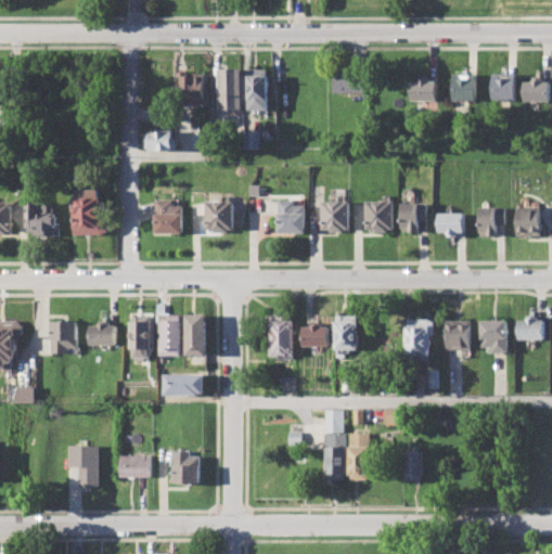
[(215,69),(240,69),(240,111),(216,111),(215,69)]
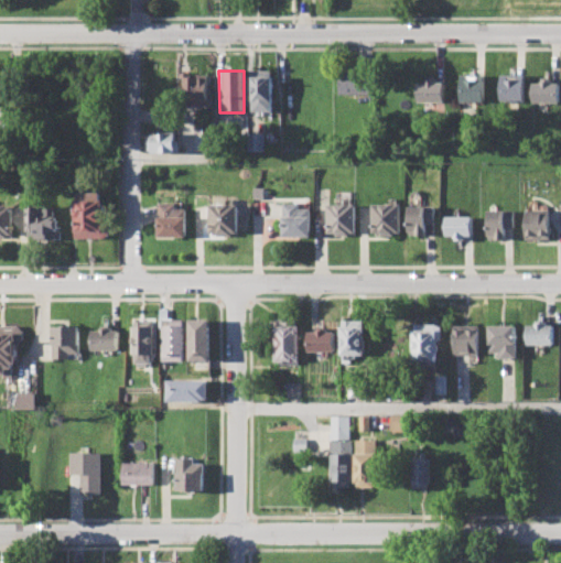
[(248,71),(267,71),(268,112),(248,112),(248,71)]
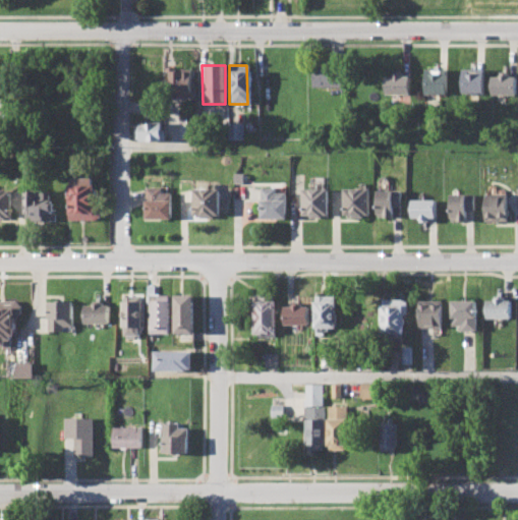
[(307,67),(340,67),(340,88),(308,89),(307,67)]
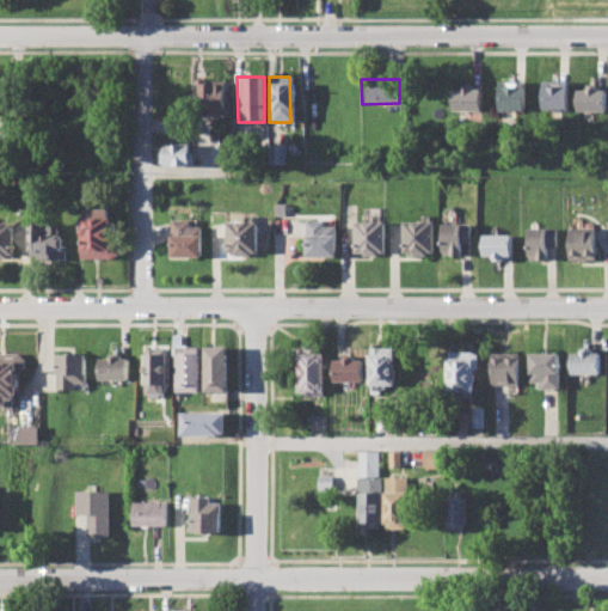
[(195,81),(221,81),(222,115),(195,116),(195,81)]
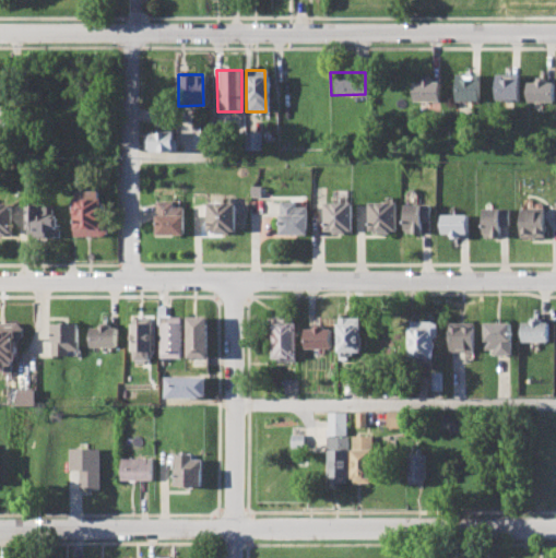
[(492,75),(516,74),(517,101),(492,102),(492,75)]
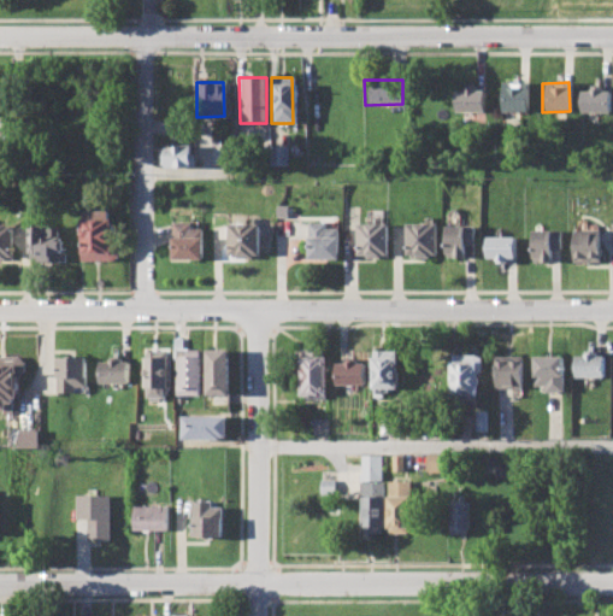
[(500,83),(525,83),(526,111),(500,111),(500,83)]
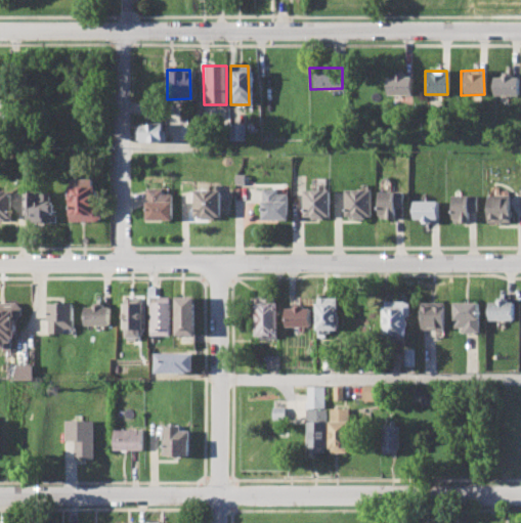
[(491,77),(498,77),(498,74),(509,74),(509,78),(517,78),(517,96),(491,96),(491,77)]
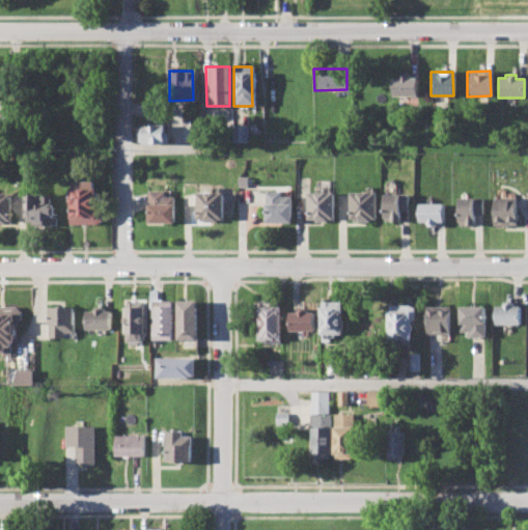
[(389,79),(415,79),(415,96),(389,96),(389,79)]
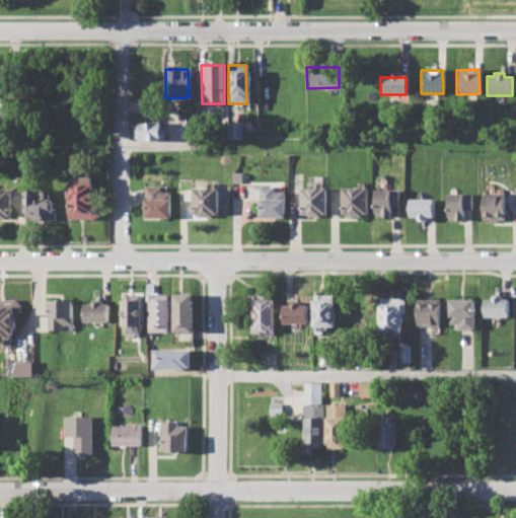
[(133,123),(160,122),(161,140),(133,141),(133,123)]
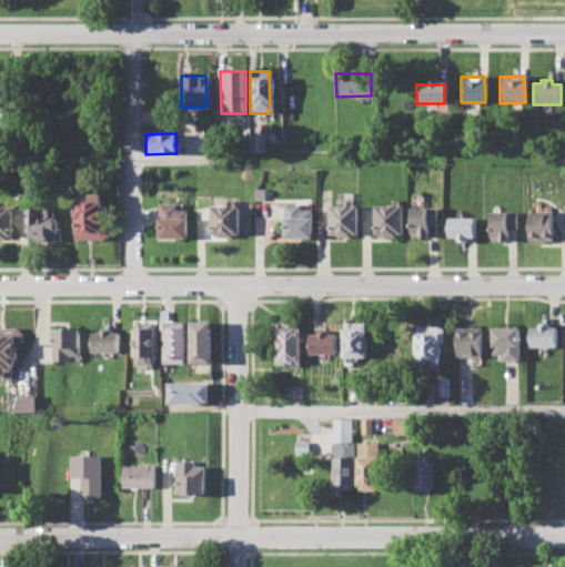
[(244,135),(262,135),(262,153),(244,152),(244,135)]
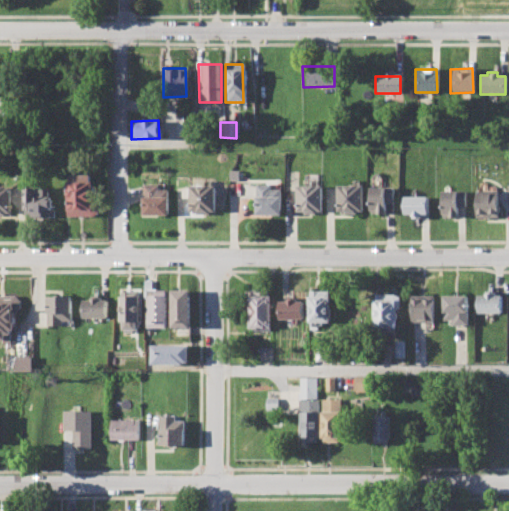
[(70,177),(89,177),(89,194),(96,194),(96,212),(93,216),(66,216),(66,184),(70,184),(70,177)]
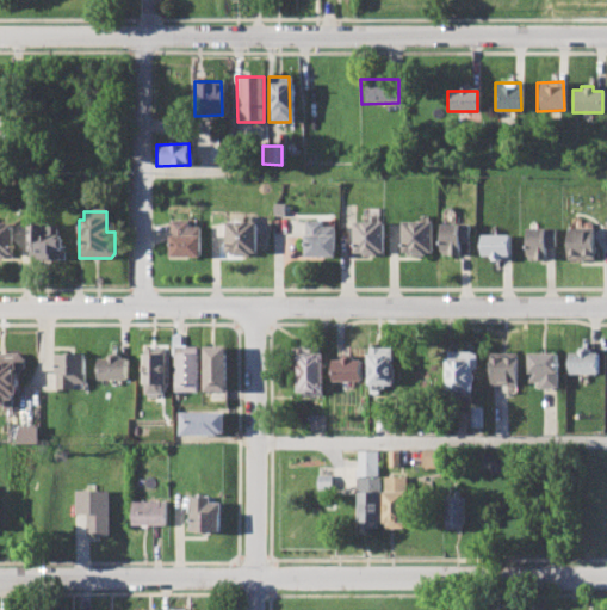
[(168,220),(187,220),(187,228),(197,228),(197,256),(168,256),(168,220)]
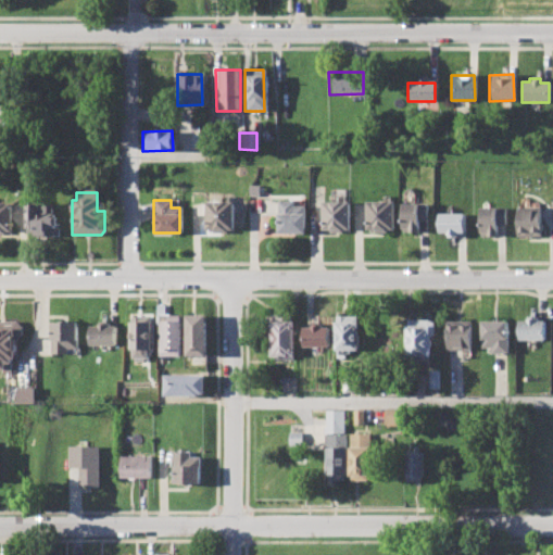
[(276,200),(300,200),(301,234),(276,234),(276,200)]
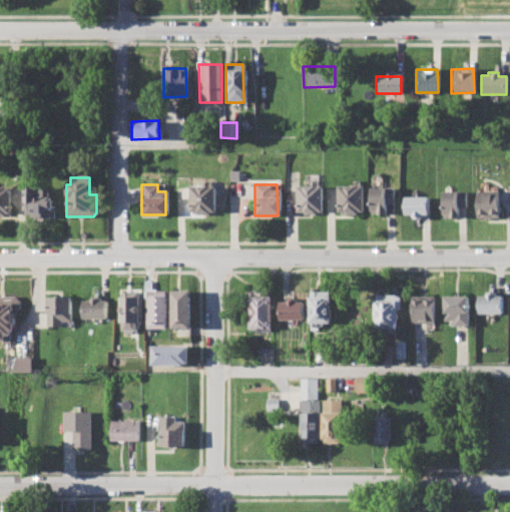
[(187,187),(213,186),(213,213),(188,213),(187,187)]
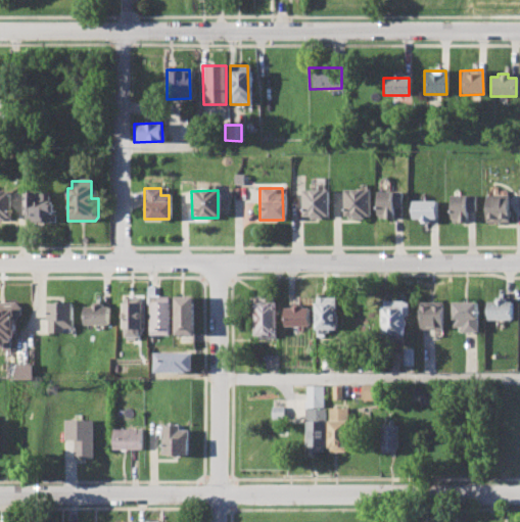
[(342,190),(370,190),(370,217),(342,218),(342,190)]
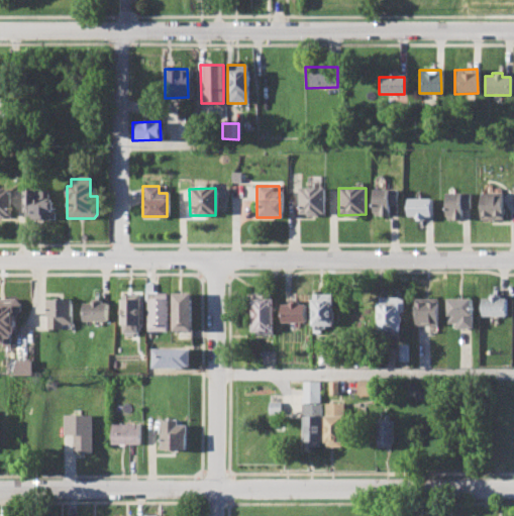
[(23,190),(45,189),(46,199),(50,199),(50,213),(46,213),(46,220),(24,221),(23,190)]
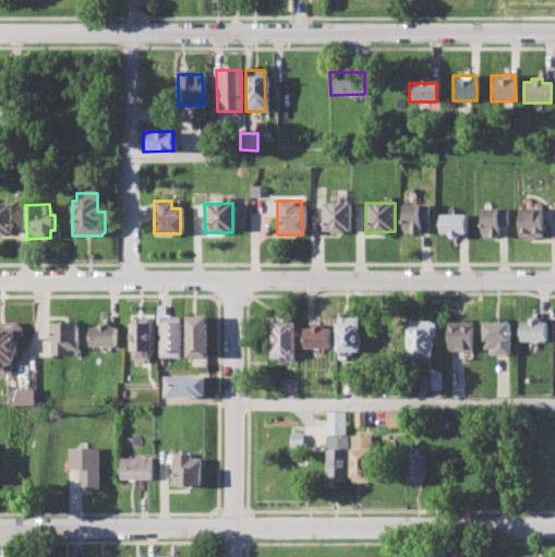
[(322,204),(349,204),(349,232),(322,232),(322,204)]
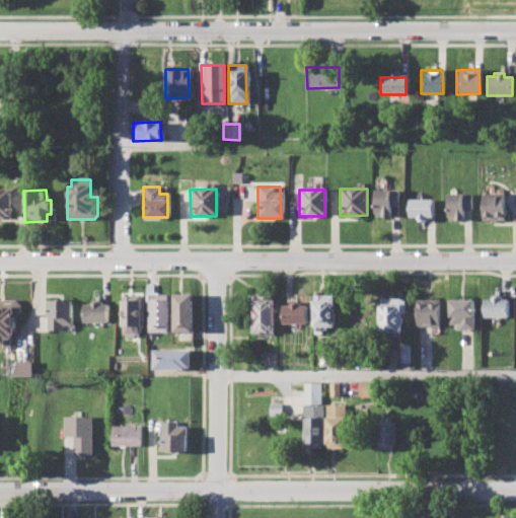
[(0,191),(9,191),(9,218),(0,218),(0,191)]
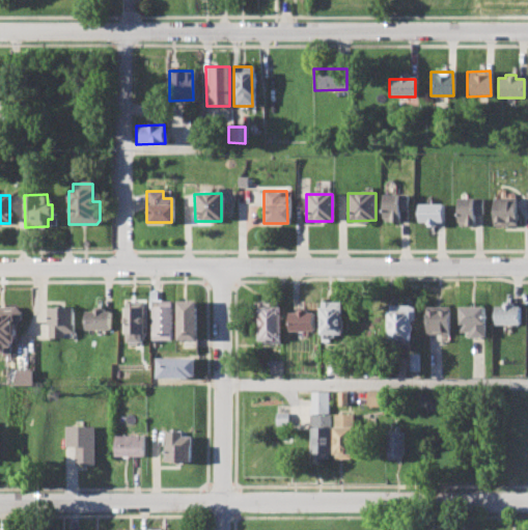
[(382,195),(398,195),(398,221),(382,221),(382,195)]
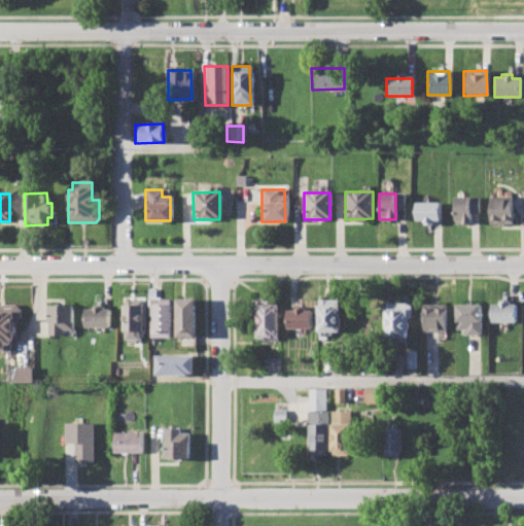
[(488,197),(510,197),(511,224),(489,224),(488,197)]
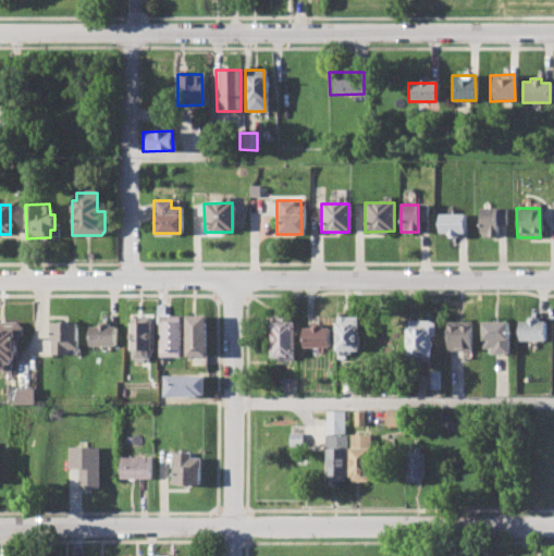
[(479,209),(504,209),(504,225),(496,225),(496,237),(478,237),(479,209)]
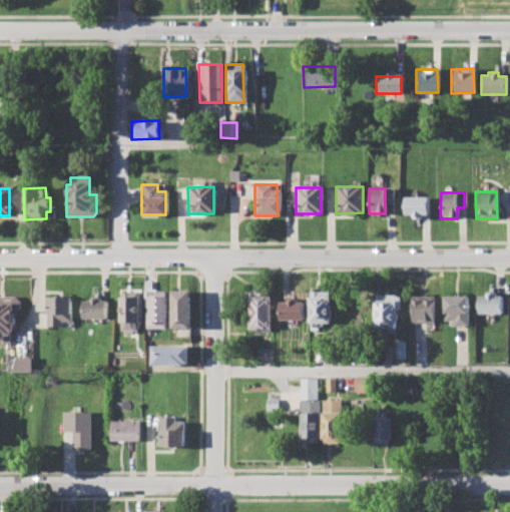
[(403,197),(428,197),(428,215),(421,215),(421,219),(411,219),(411,215),(403,215),(403,197)]
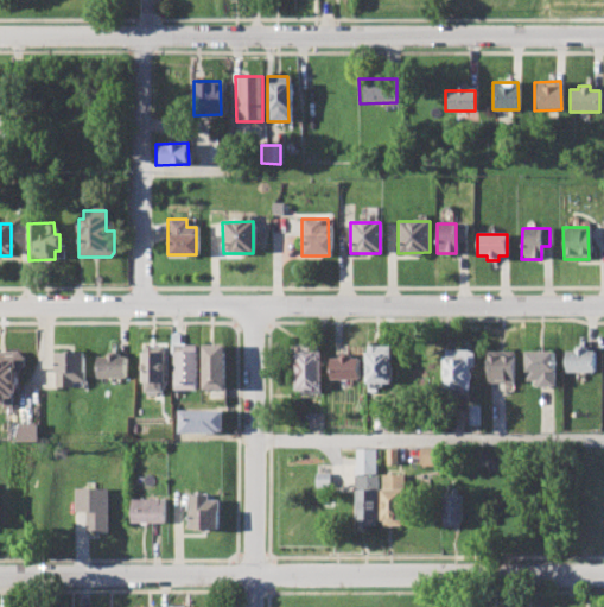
[(169,355),(169,333),(180,333),(180,346),(196,345),(197,390),(175,390),(175,355),(169,355)]
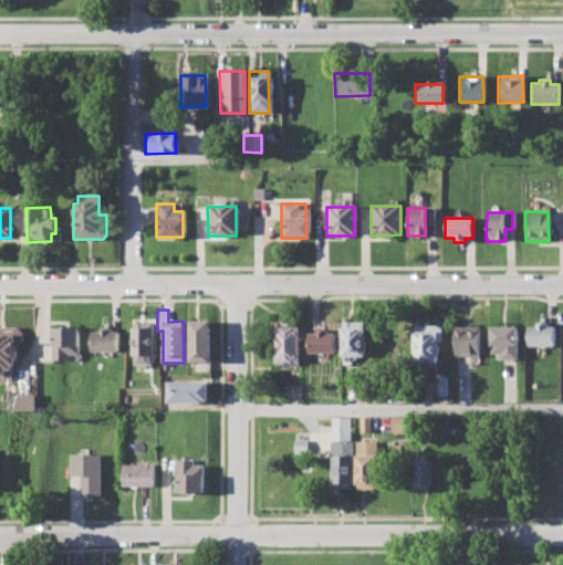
[(131,322),(154,321),(155,356),(150,356),(150,366),(135,366),(135,356),(132,356),(131,322)]
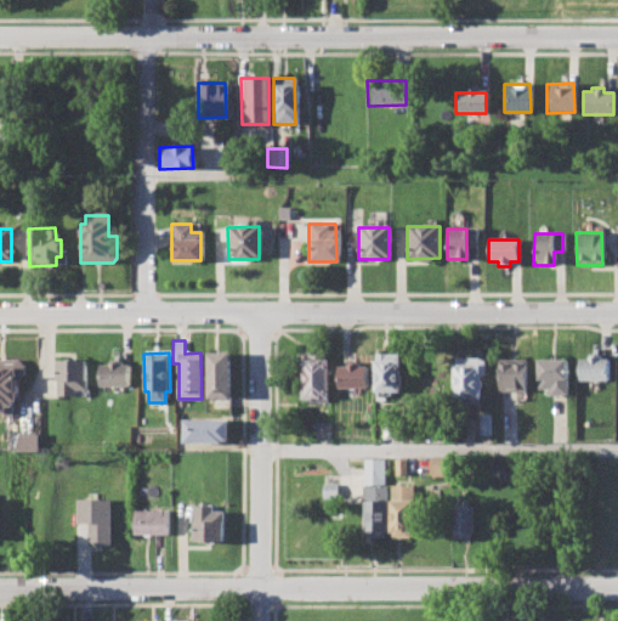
[(205,353),(227,353),(227,400),(205,400),(205,353)]
